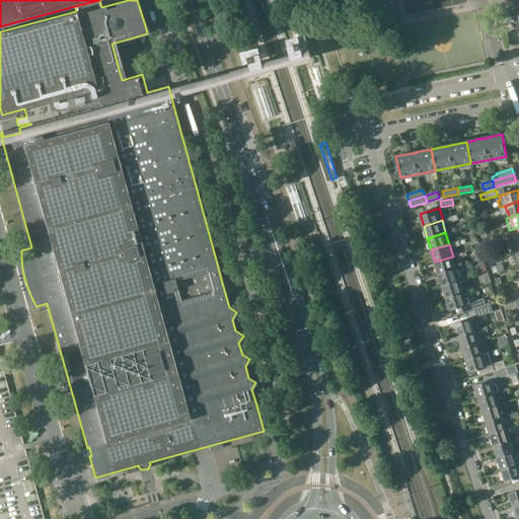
[(435,262),(439,274),(456,268),(453,256),(435,262)]
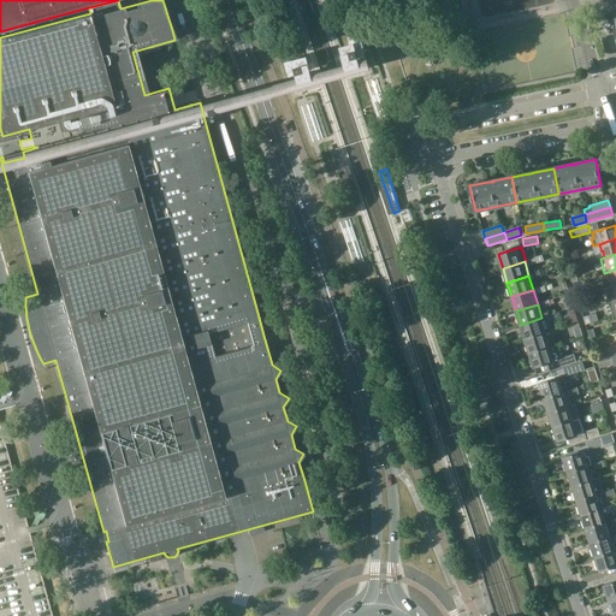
[(521,325),(526,339),(551,331),(549,321),(557,319),(555,314),(546,317),(542,318),(521,325)]
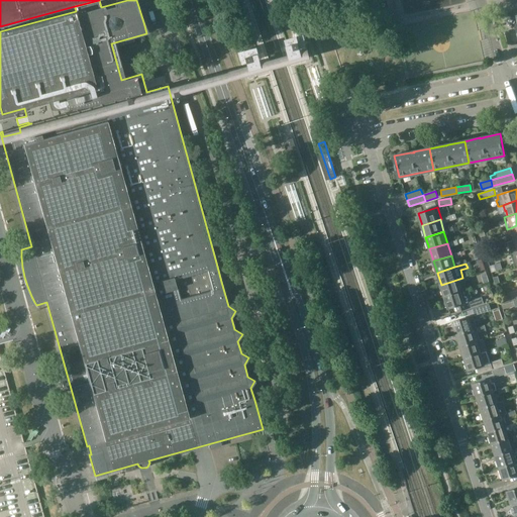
[(441,285),(444,296),(462,291),(461,291),(459,284),(470,280),(469,276),(462,278),(441,285)]
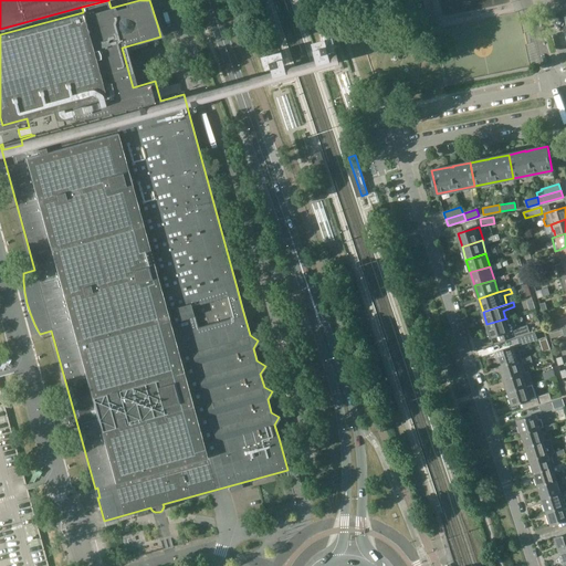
[(500,335),(502,342),(530,332),(527,325),(515,329),(515,325),(514,321),(511,316),(505,318),(506,318),(486,324),(491,337),(500,335)]
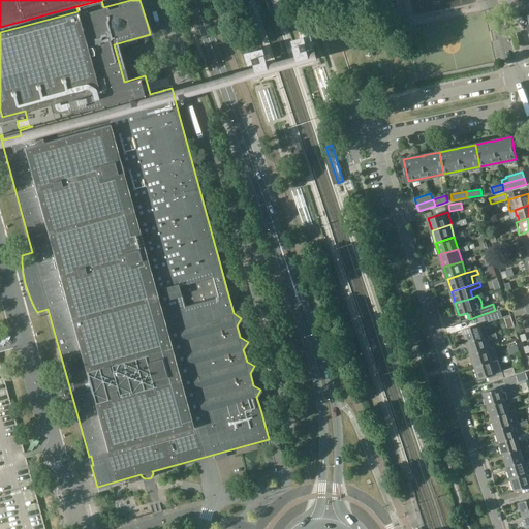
[(528,297),(519,300),(521,306),(528,303),(528,297)]
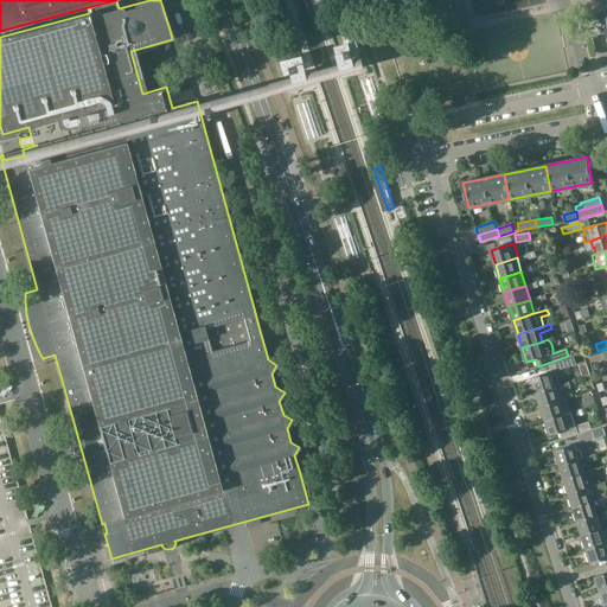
[(606,359),(606,352),(604,353),(589,358),(592,364),(605,359),(605,360),(606,359)]
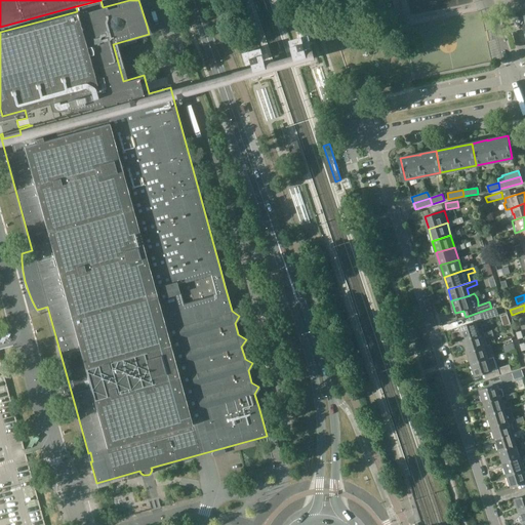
[(493,317),(492,311),(480,314),(482,320),(493,317)]
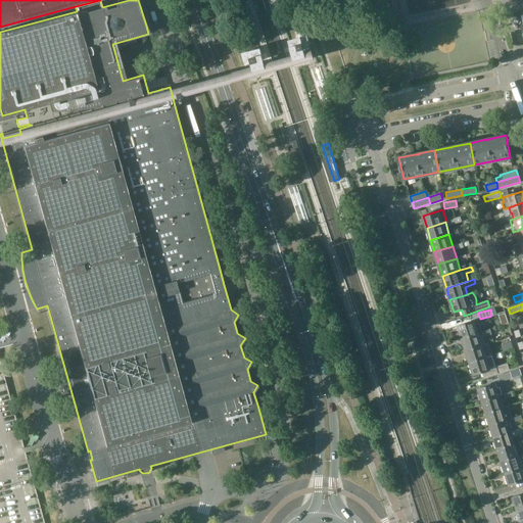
[(462,338),(480,333),(480,332),(482,331),(478,320),(458,326),(462,338)]
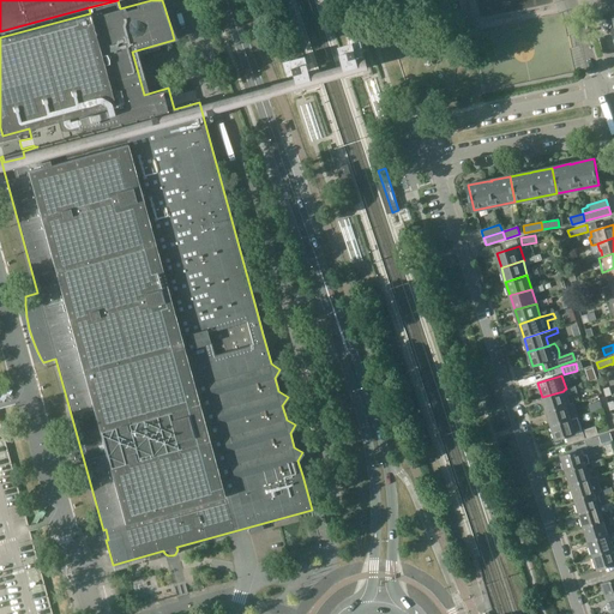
[(564,391),(542,397),(547,411),(569,405),(564,391)]
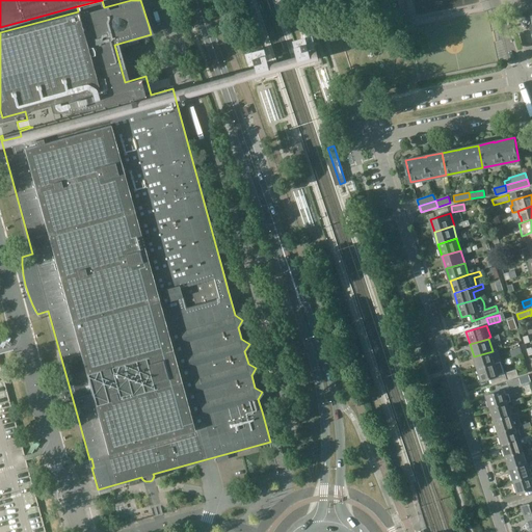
[(522,354),(520,347),(509,351),(511,357),(522,354)]
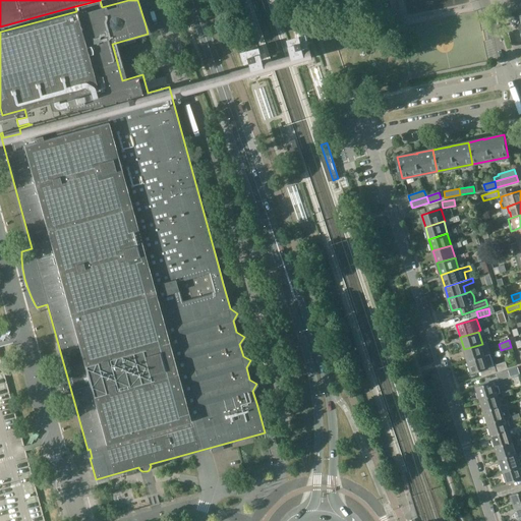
[(482,344),(464,349),(468,360),(485,355),(482,344)]
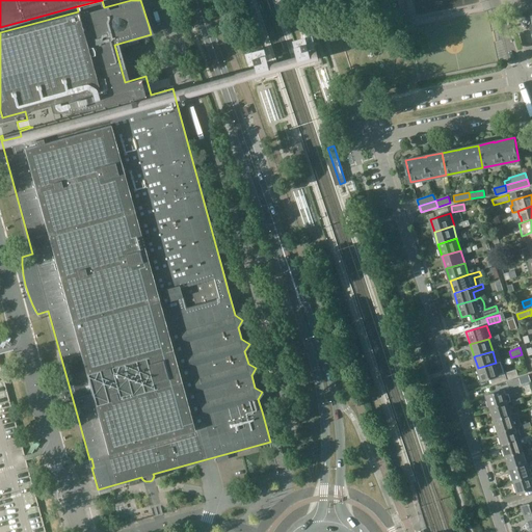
[(478,368),(482,381),(490,378),(493,383),(506,379),(519,376),(516,370),(505,373),(501,361),(496,363),(478,368)]
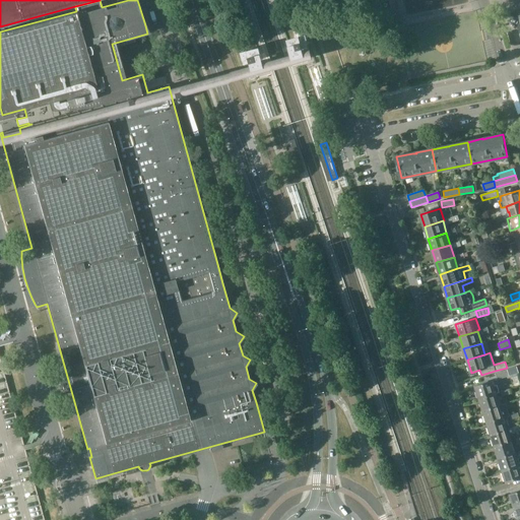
[(23,445),(14,410),(0,359),(0,519),(44,519),(34,481),(24,449),(23,445)]
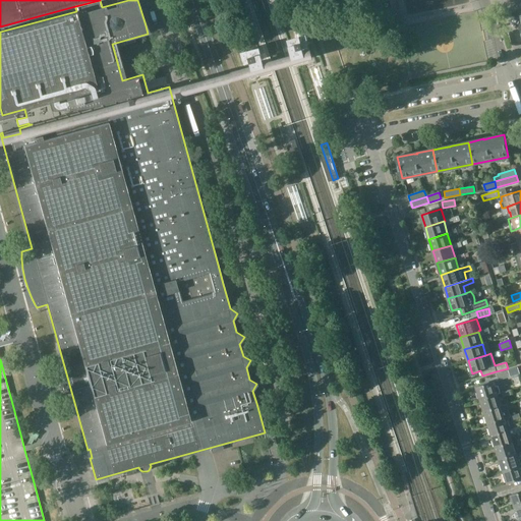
[(519,373),(517,367),(497,374),(499,381),(511,377),(511,375),(519,373)]
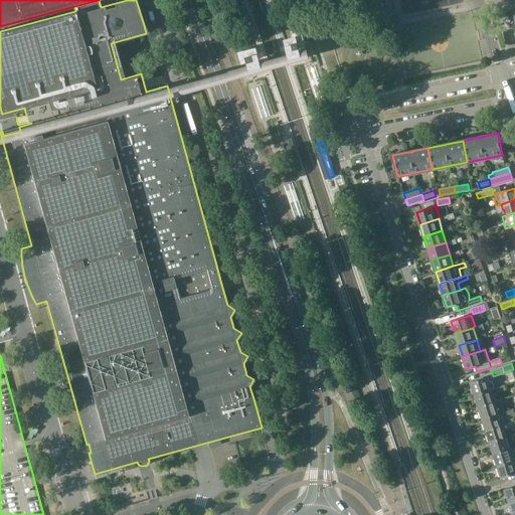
[(475,395),(493,389),(492,387),(494,386),(493,381),(490,381),(489,377),(471,382),(475,395)]
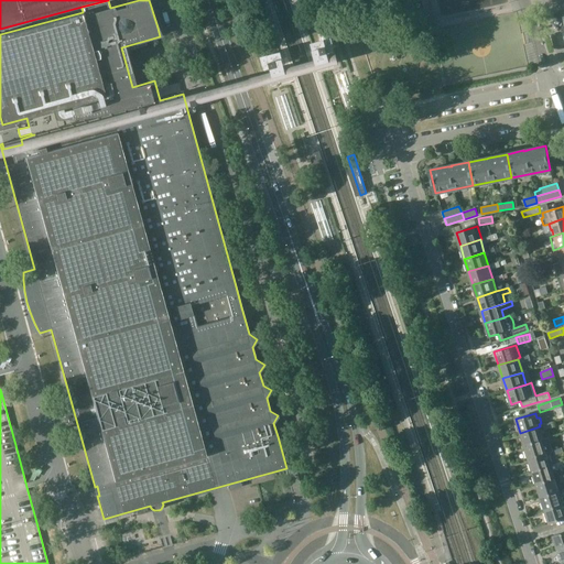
[(540,426),(520,433),(524,445),(544,440),(540,426)]
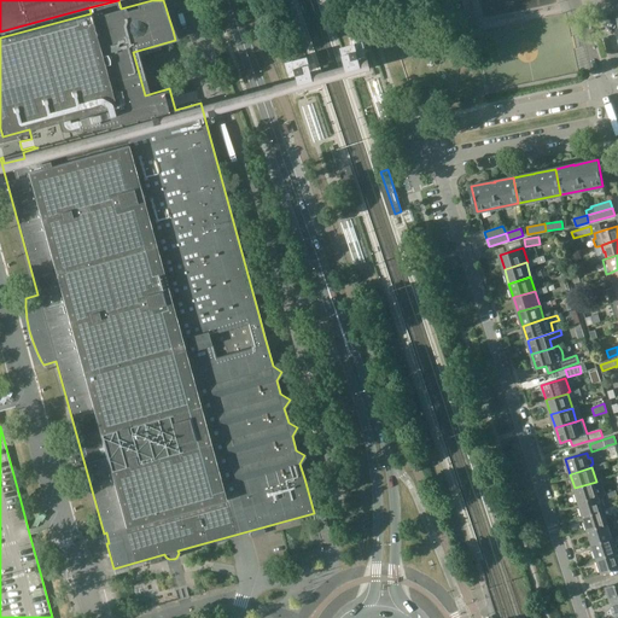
[(579,502),(600,496),(598,485),(601,484),(601,485),(608,484),(607,478),(596,482),(575,488),(579,502)]
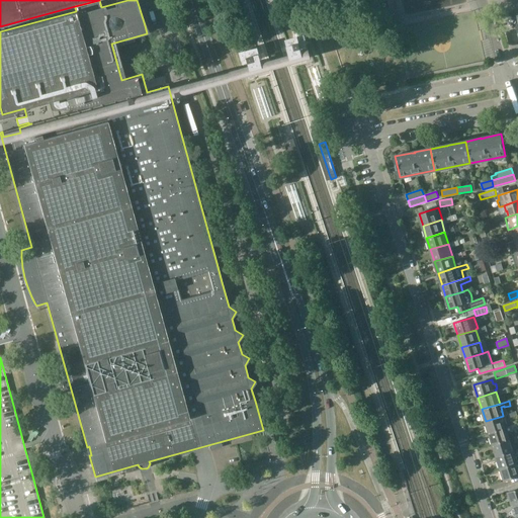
[(489,433),(507,428),(503,416),(486,421),(489,433)]
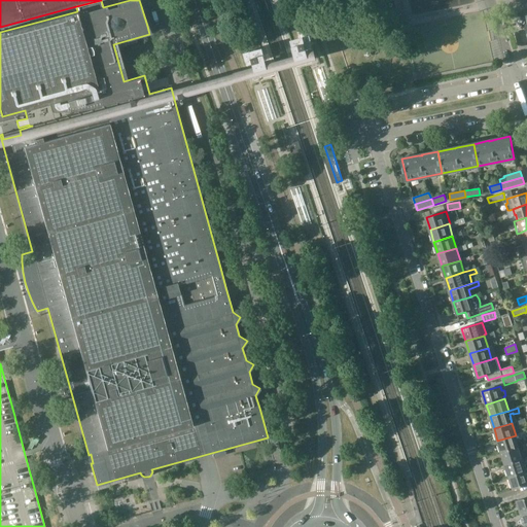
[(501,453),(520,447),(518,441),(522,440),(522,438),(526,436),(526,435),(526,431),(516,435),(497,441),(501,453)]
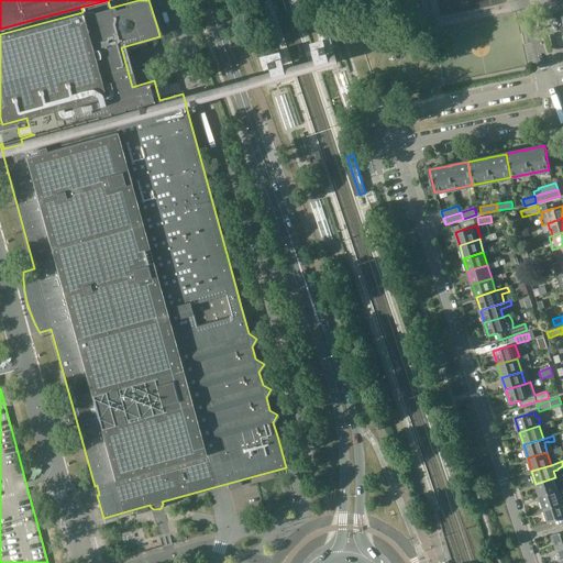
[(540,496),(560,490),(555,477),(536,484),(540,496)]
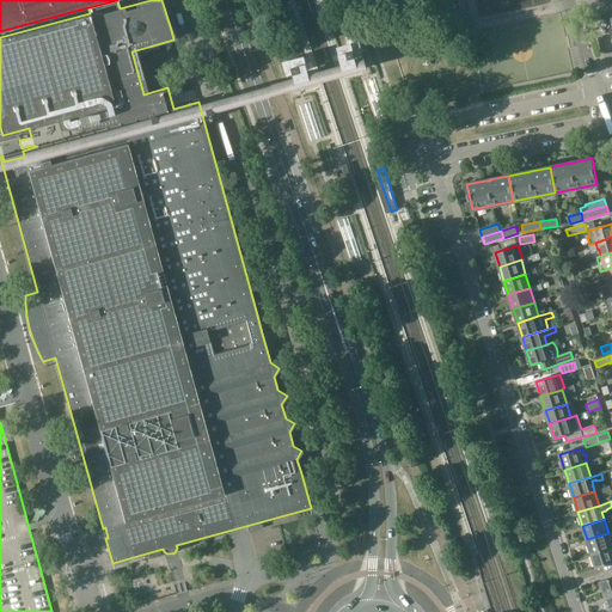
[(611,545),(609,533),(587,539),(592,554),(611,546),(611,545)]
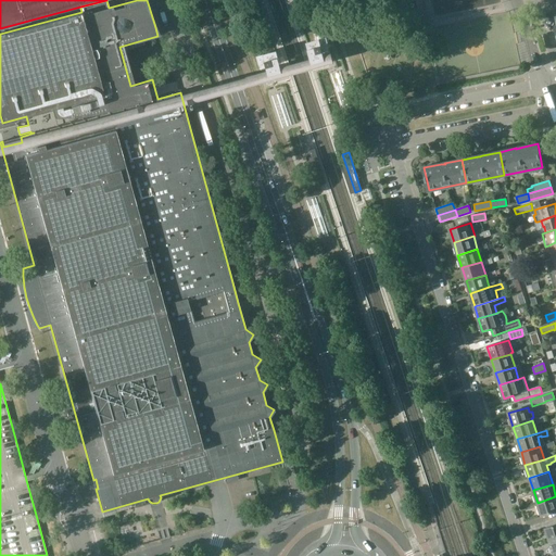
[(555,496),(538,503),(541,516),(555,510),(555,496)]
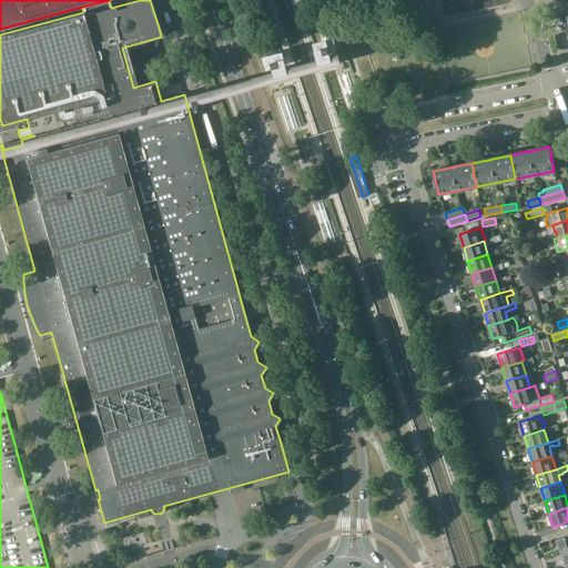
[(567,536),(557,539),(561,553),(567,550),(567,536)]
